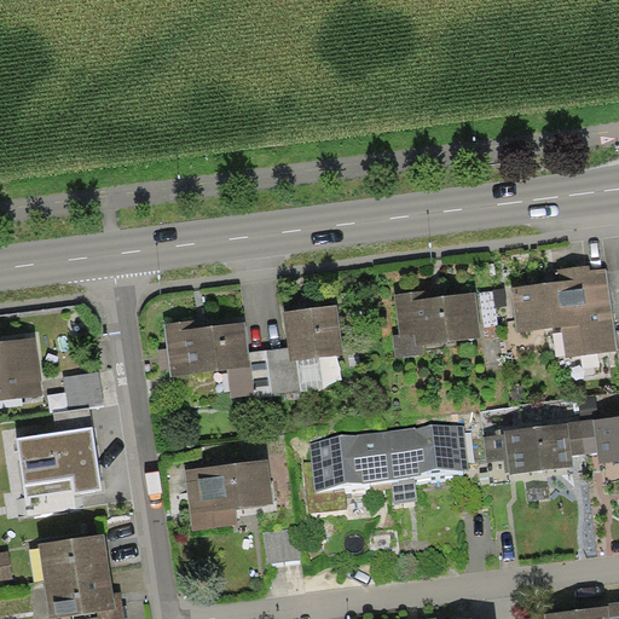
[(562,281),(512,288),(516,333),(562,327),(566,357),(617,350),(607,268),(591,271),(590,264),(560,268),(562,281)]
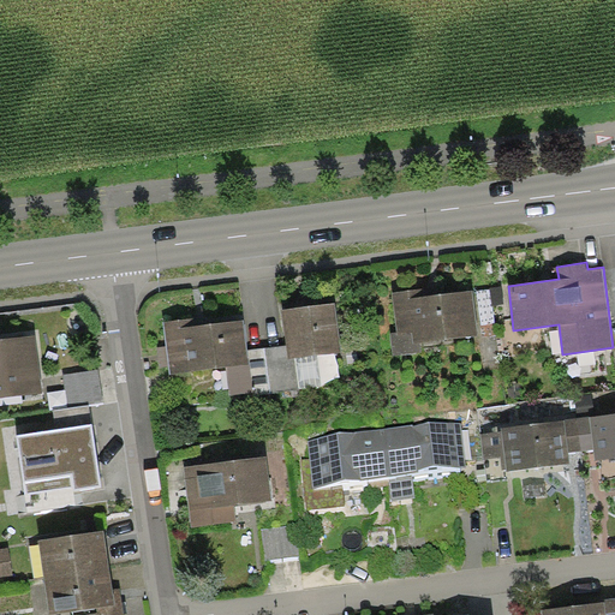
[(424,288),(392,292),(396,333),(390,334),(393,357),(422,353),(421,342),(478,335),(472,291),(424,297),(424,288)]
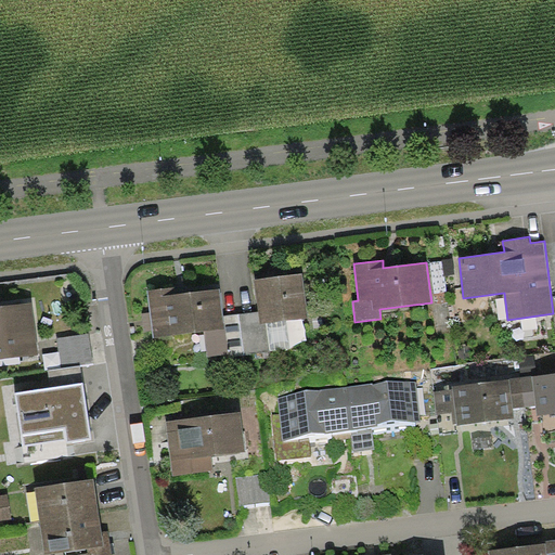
[(301,273),(255,279),(259,311),(260,324),(267,323),(286,321),(308,318),(301,273)]
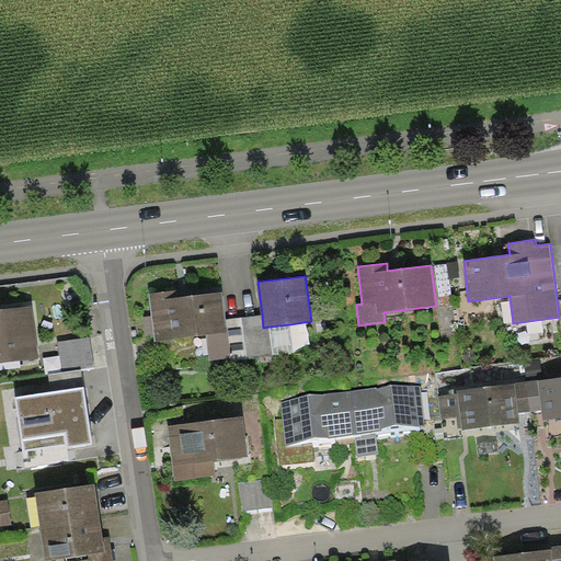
[(178,290),(149,294),(156,342),(207,335),(227,333),(226,319),(222,293),(178,298),(178,290)]
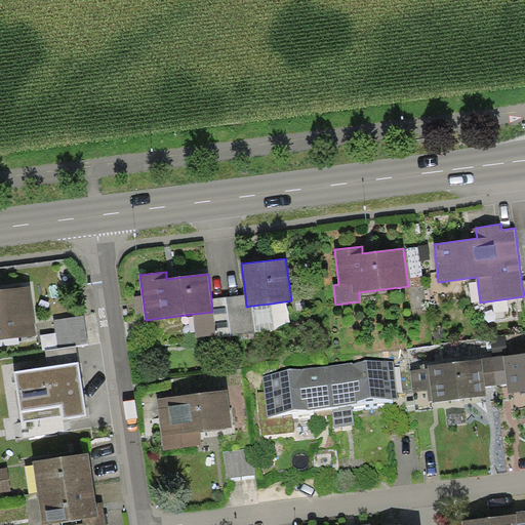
[(31,285),(0,289),(0,339),(37,335),(31,285)]
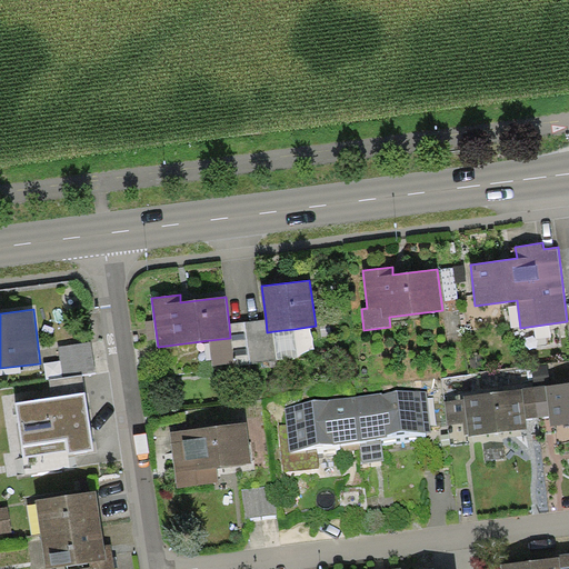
[(277,360),(273,331),(267,332),(266,319),(245,321),(249,363),(277,360)]
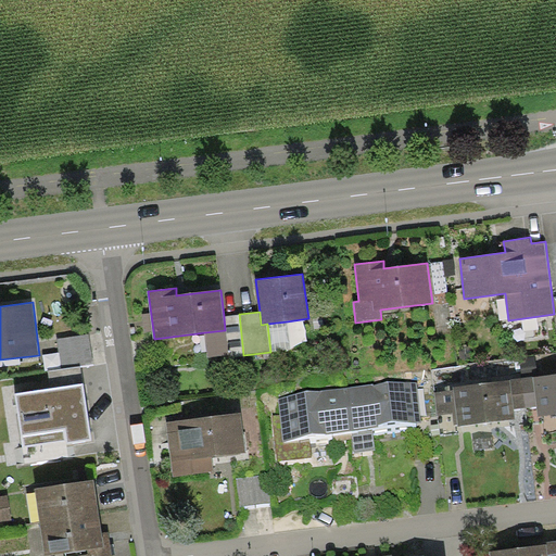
[(243,355),(239,314),(224,316),(225,330),(205,332),(207,358),(243,355)]
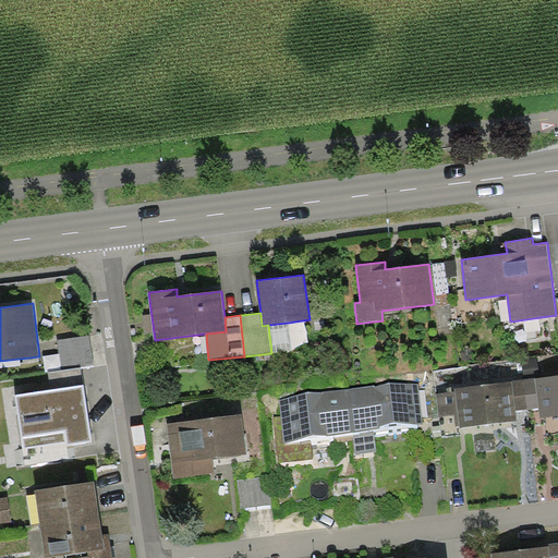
[(291,351),(288,323),(268,325),(271,353),(291,351)]
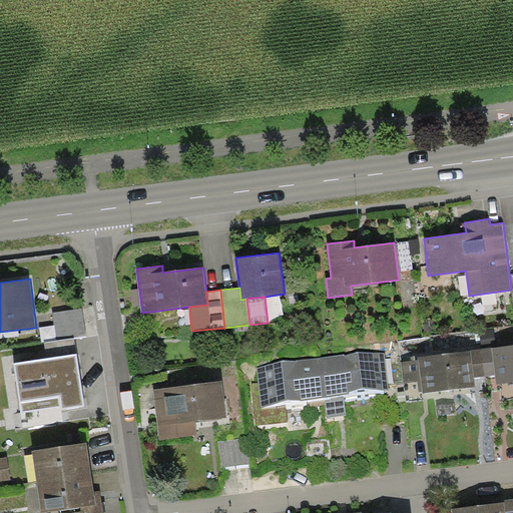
[(82,308),(53,312),(57,340),(86,335),(82,308)]
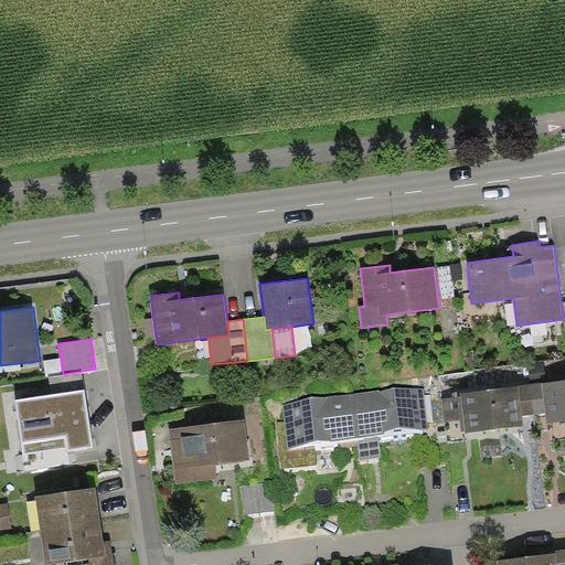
[(84,390),(82,372),(49,377),(52,395),(84,390)]
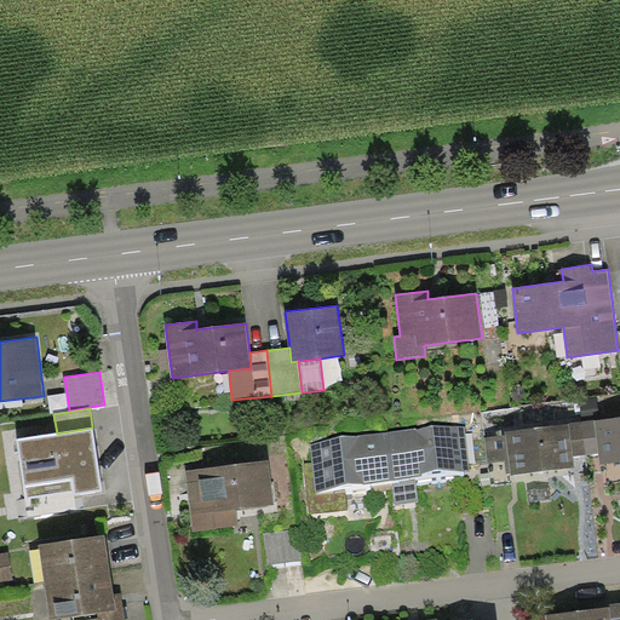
[(593,419),(581,420),(586,454),(598,453),(601,464),(619,461),(619,417),(593,420),(593,419)]
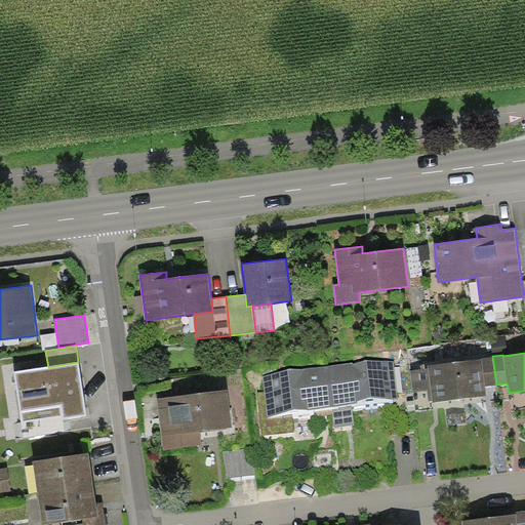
[(413,392),(428,390),(429,401),(433,401),(433,402),(487,396),(486,386),(496,385),(492,356),(481,358),(481,359),(429,365),(429,367),(410,369),(413,392)]
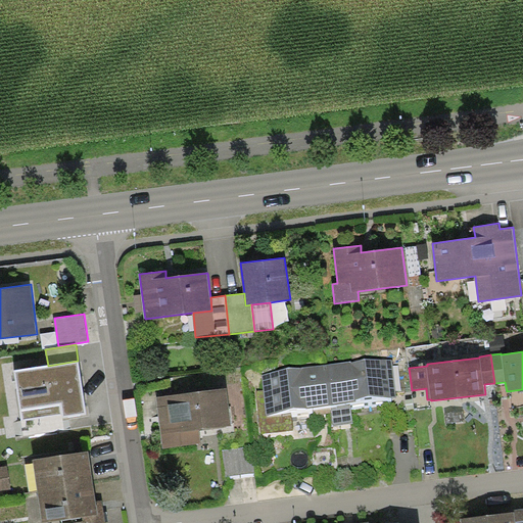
[(350,362),(326,364),(330,405),(331,405),(350,402),(357,402),(357,400),(396,396),(392,359),(351,363),(350,362)]
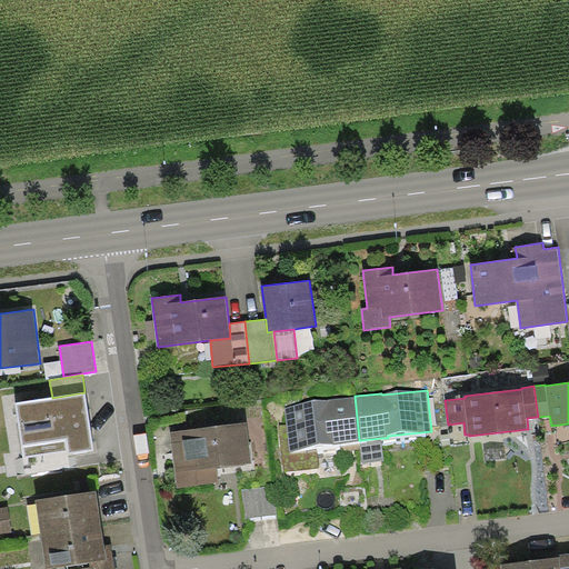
[(52,398),(16,403),(23,457),(68,450),(68,453),(93,449),(85,392),(52,398)]
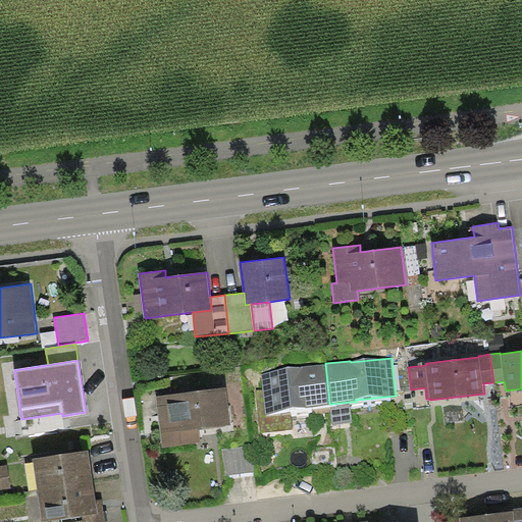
[(261,373),(263,389),(256,390),(261,432),(293,428),(291,411),(307,409),(306,407),(329,404),(325,363),(297,366),(297,369),(261,373)]
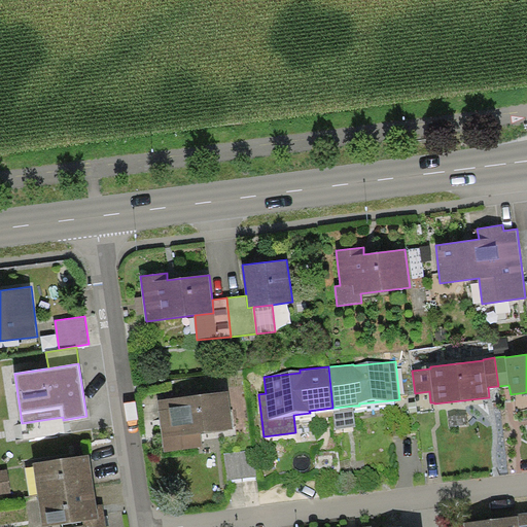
[(229,391),(157,399),(164,451),(203,447),(201,433),(233,429),(229,391)]
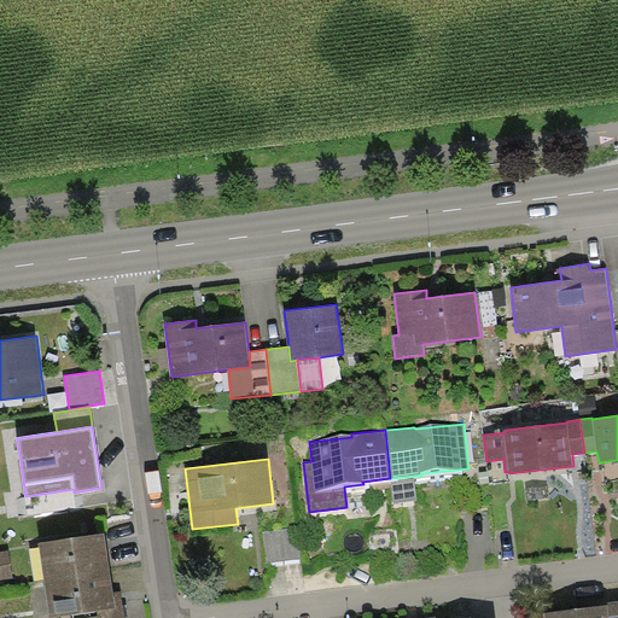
[(417,500),(414,476),(391,478),(394,502),(417,500)]
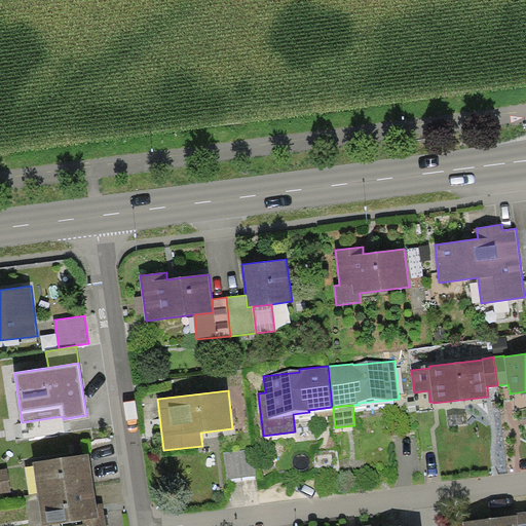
[(253,447),(223,451),(227,479),(257,476),(253,447)]
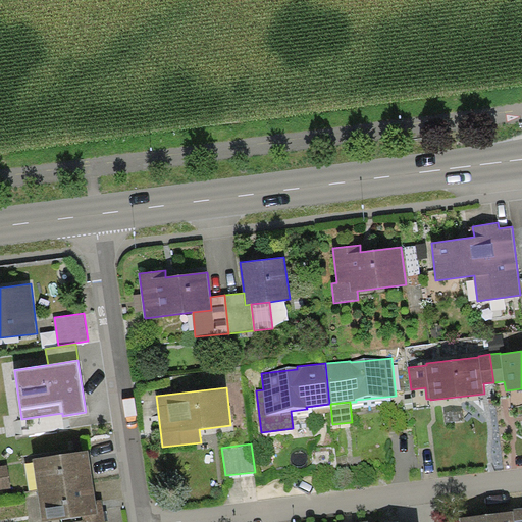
[(37,490),(93,482),(89,451),(33,459),(37,490)]
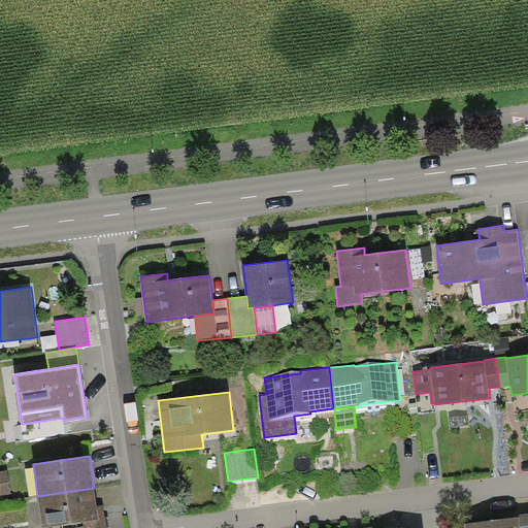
[(0,494),(11,493),(8,469),(0,470),(0,494)]
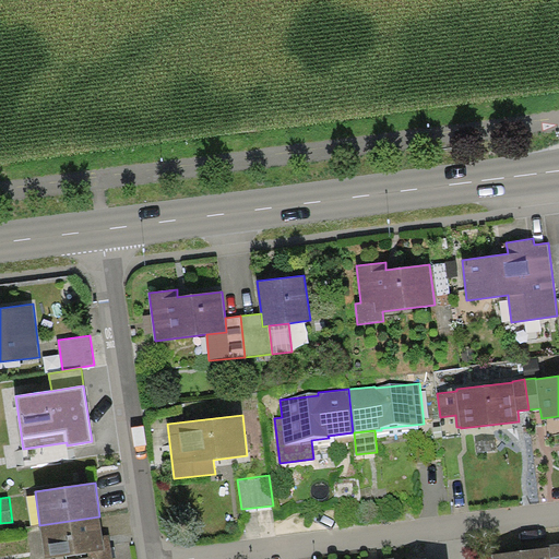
[(99,516),(39,525),(44,558),(47,558),(62,557),(105,551),(103,534),(99,516)]
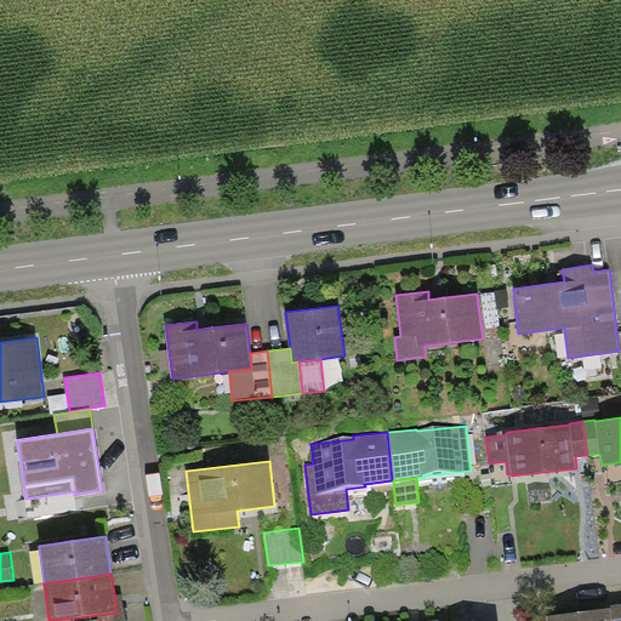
[(125,620),(121,592),(114,593),(117,613),(69,619),(69,620),(125,620)]
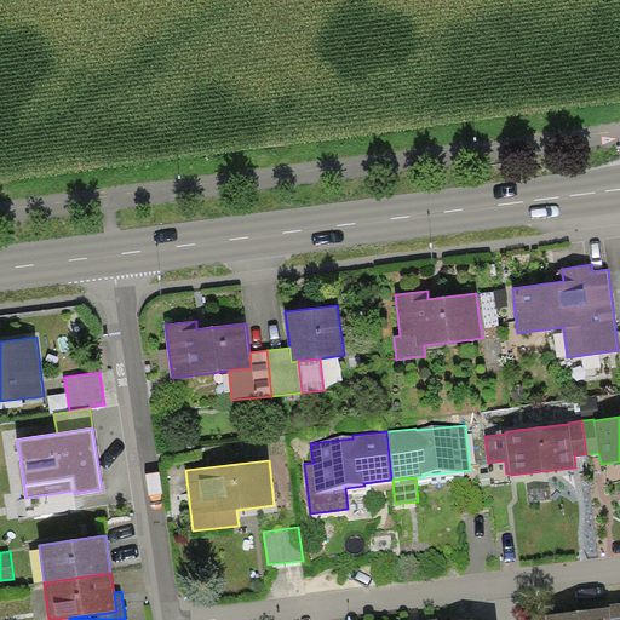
[(619,619),(619,601),(609,603),(609,607),(545,614),(545,619),(619,619)]
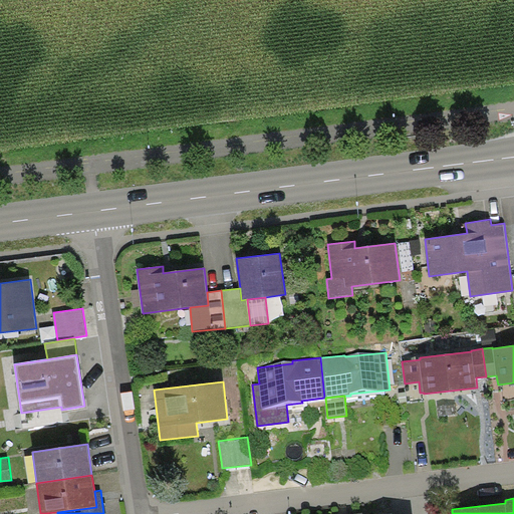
All buildings are outlined.
